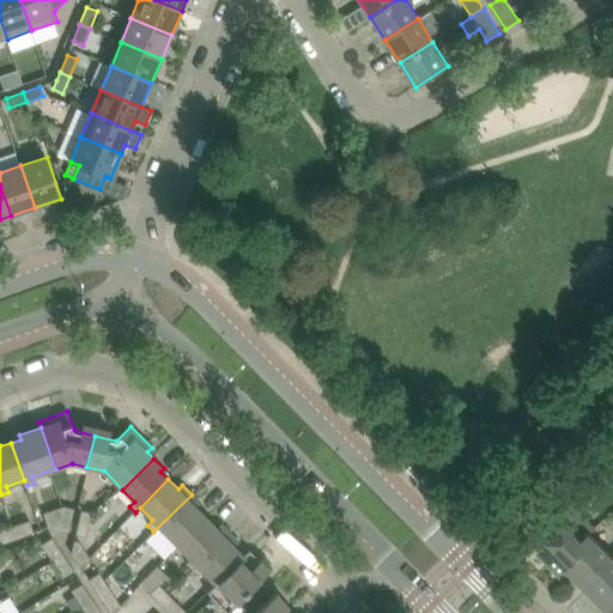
[(566,525),(539,552),(562,576),(569,570),(568,569),(584,552),(578,546),(590,534),(598,528),(582,513),(593,502),(582,491),(557,515),(566,525)]
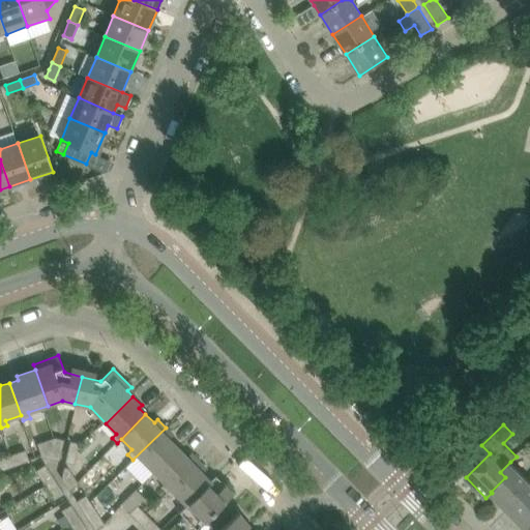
[(142,461),(153,472),(178,447),(170,439),(174,435),(166,428),(133,460),(138,465),(142,461)]
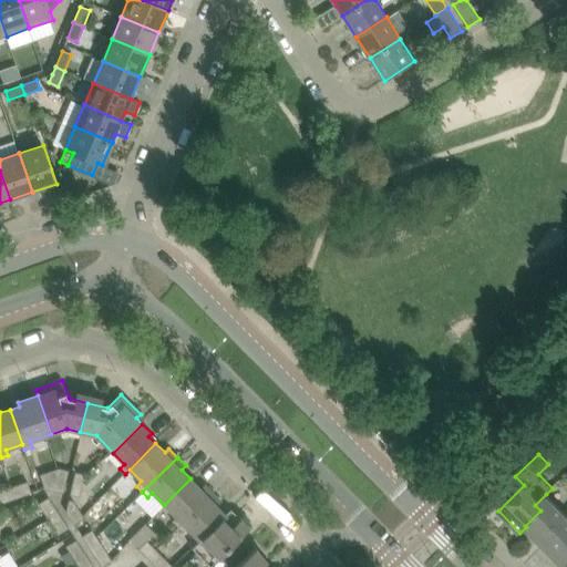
[(45,487),(55,490),(58,478),(58,468),(42,475),(45,487)]
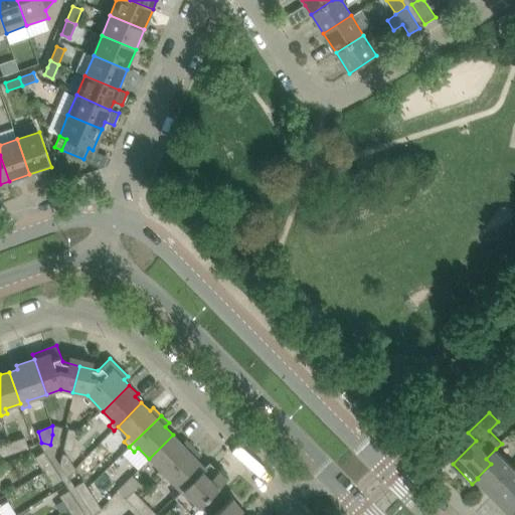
[(52,435),(50,445),(57,447),(62,426),(53,425),(52,425),(52,435)]
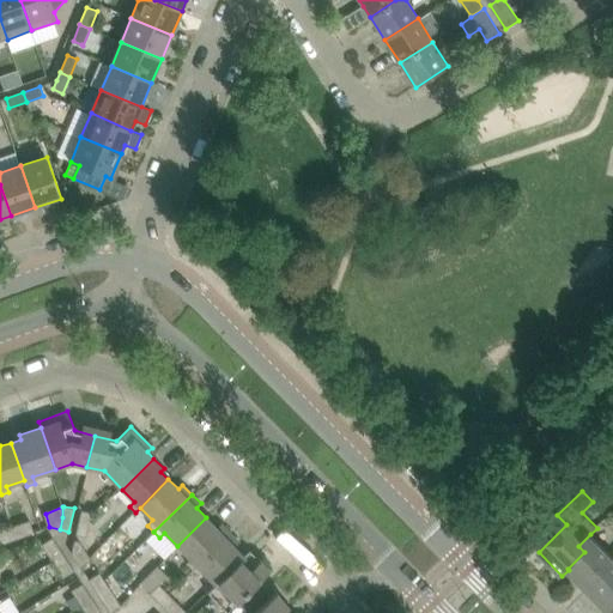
[(82,510),(76,534),(86,536),(92,513),(82,510)]
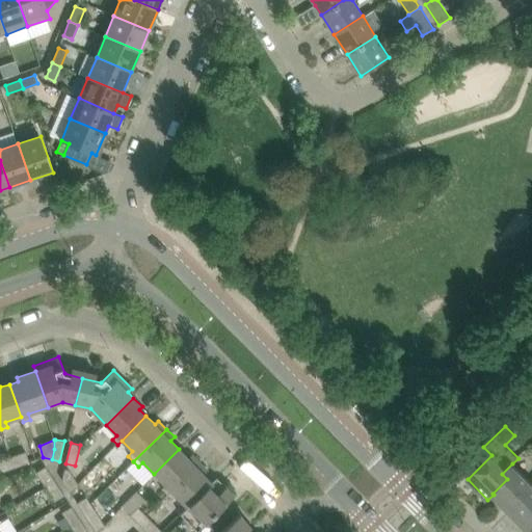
[(163,490),(167,495),(200,462),(191,454),(188,458),(179,449),(154,474),(166,486),(163,490)]
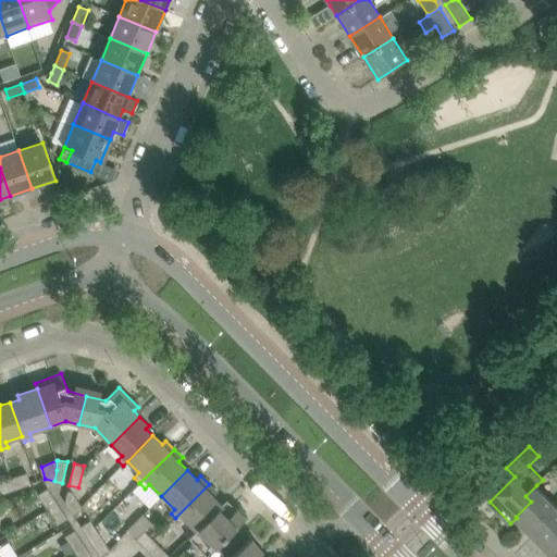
[(26,473),(11,479),(14,489),(31,483),(26,473)]
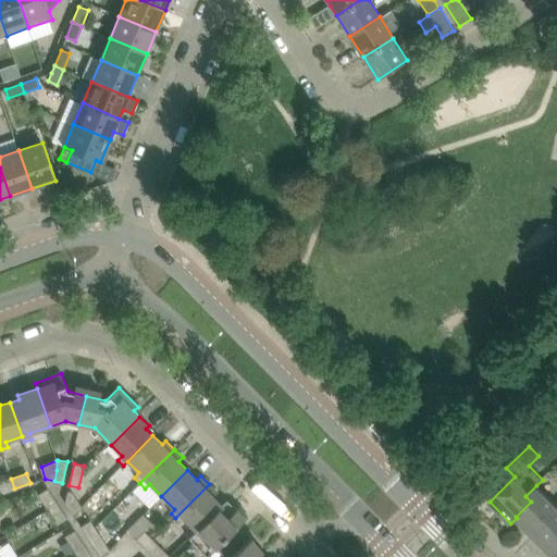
[(0,493),(14,489),(11,479),(0,482),(0,493)]
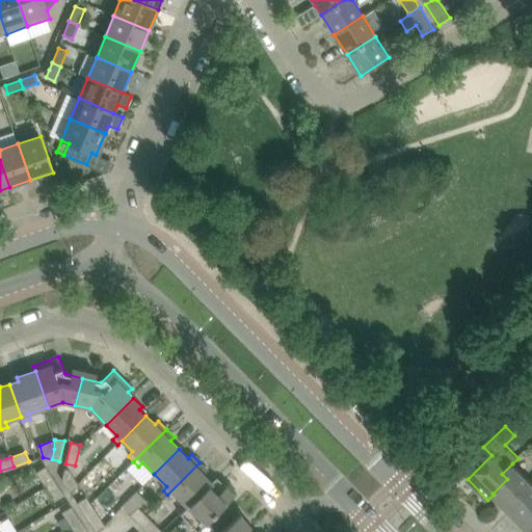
[(177,497),(187,507),(212,482),(204,475),(208,471),(200,462),(167,495),(174,501),(177,497)]
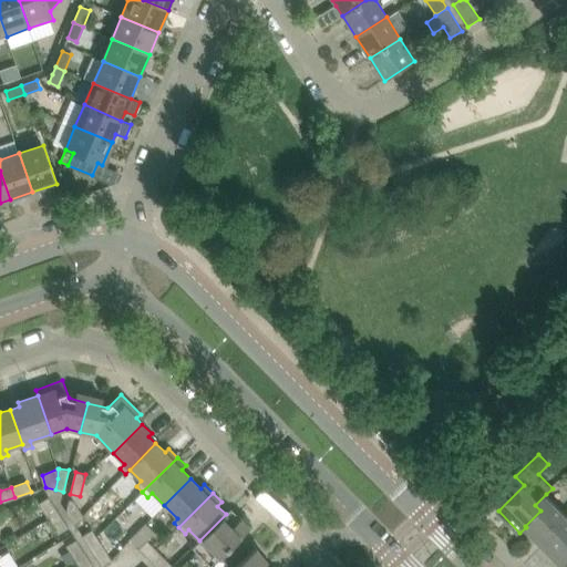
[(545,547),(562,532),(556,526),(566,514),(546,494),(535,505),(540,511),(525,526),(526,527),(545,547)]
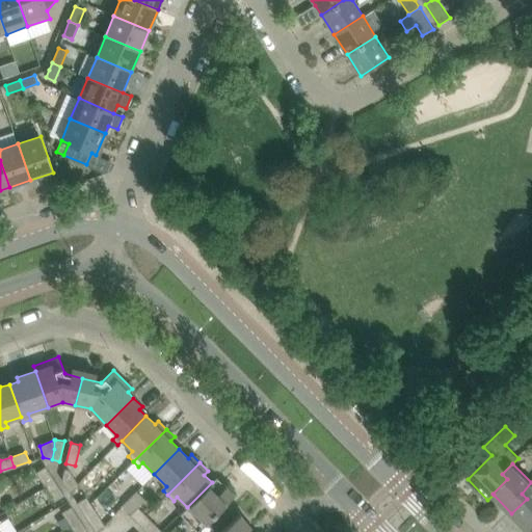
[(36,473),(44,484),(53,478),(46,467),(36,473)]
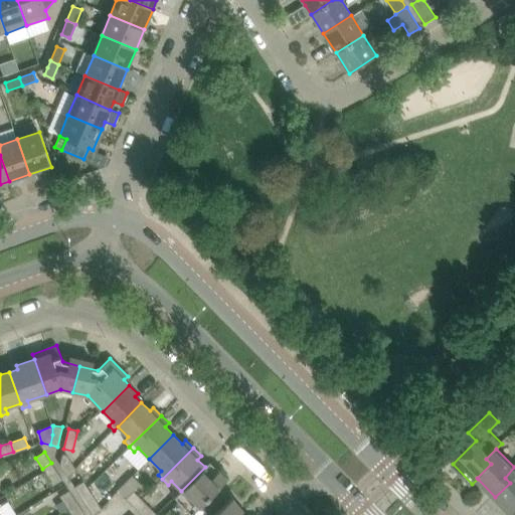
[(62,454),(59,465),(67,476),(76,470),(76,469),(66,455),(62,454)]
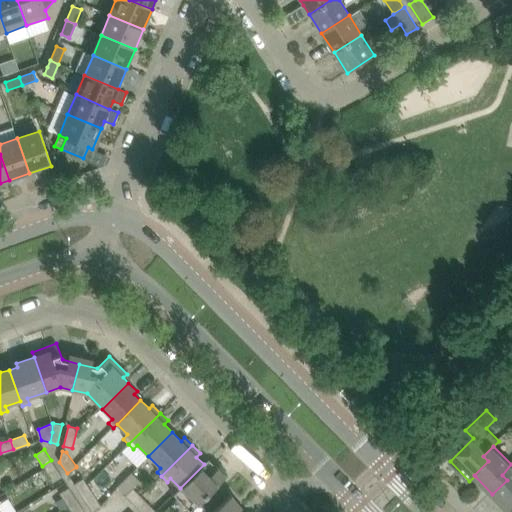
[(173,496),(189,511),(198,502),(218,484),(225,476),(208,459),(204,464),(180,488),(181,488),(173,496)]
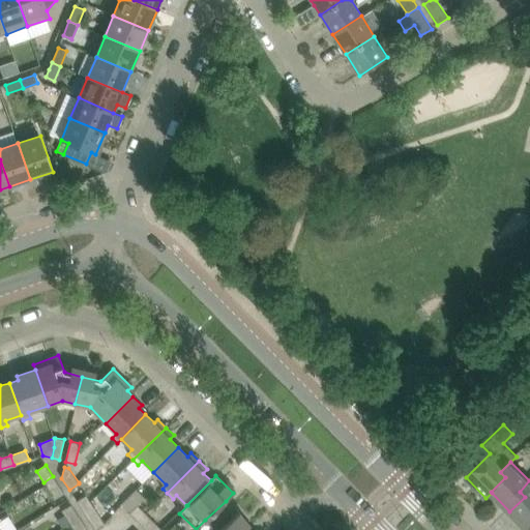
[(53,476),(43,482),(55,500),(64,494),(53,476)]
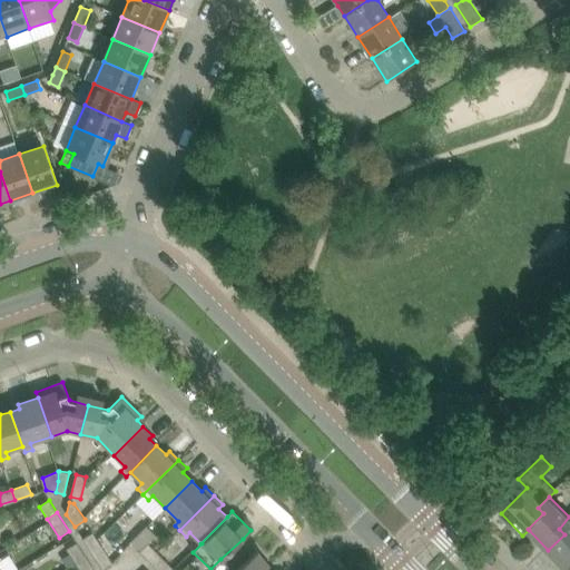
[(564,534),(548,550),(567,569),(569,569),(569,517),(559,529),(564,534)]
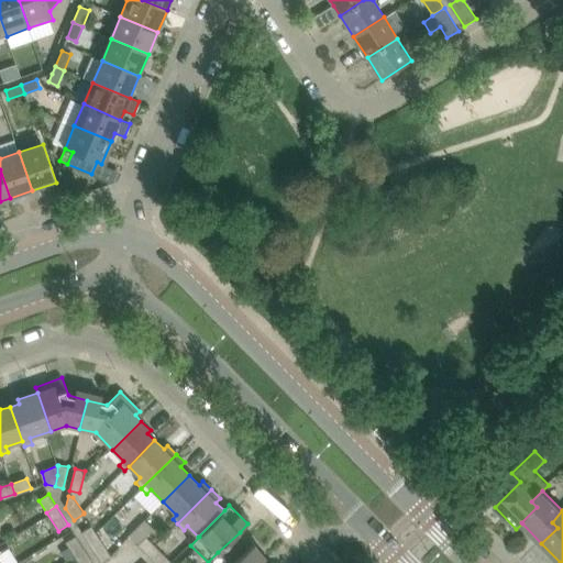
[(81,532),(91,548),(102,541),(92,526),(81,532)]
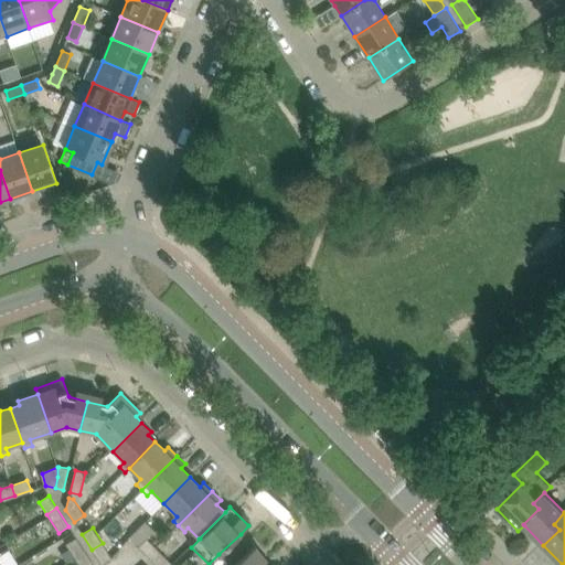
[(241,534),(219,554),(220,556),(226,564),(267,564),(264,561),(266,558),(255,545),(253,547),(241,534)]
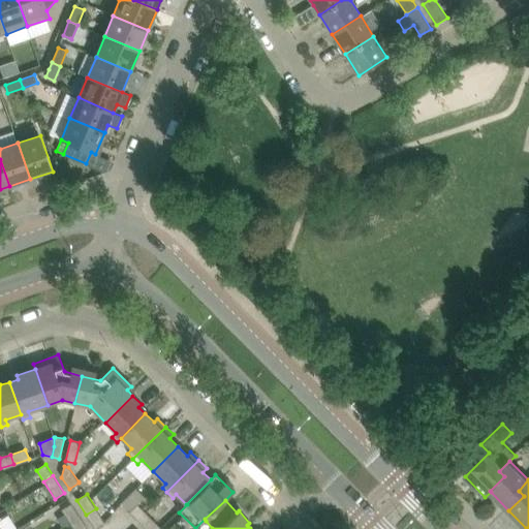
[(65,515),(58,519),(63,527),(70,523),(80,517),(71,504),(62,510),(65,515)]
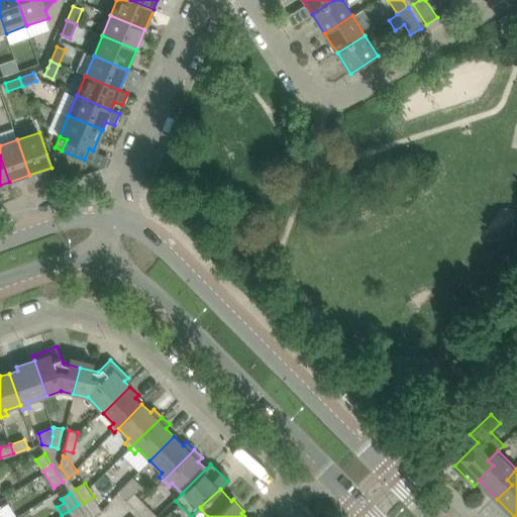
[(127,501),(138,513),(146,505),(134,493),(127,501)]
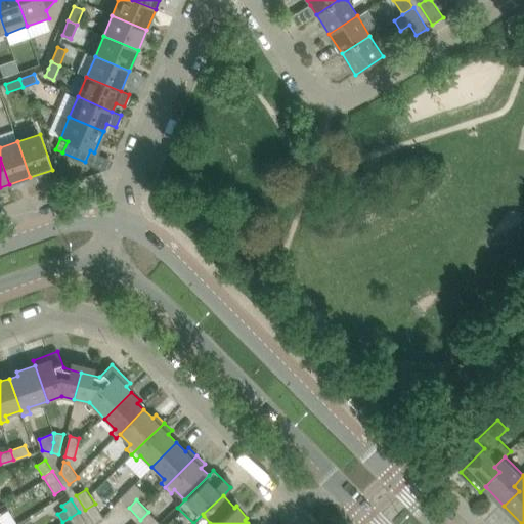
[(95,504),(85,510),(94,523),(103,517),(95,504)]
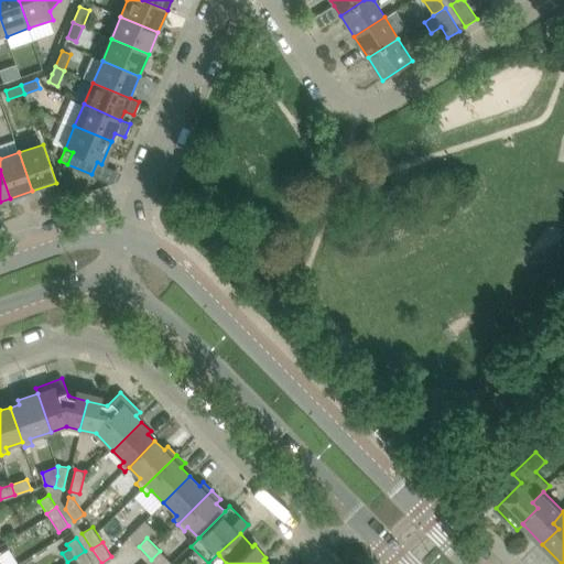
[(93,563),(85,551),(75,557),(78,563),(93,563)]
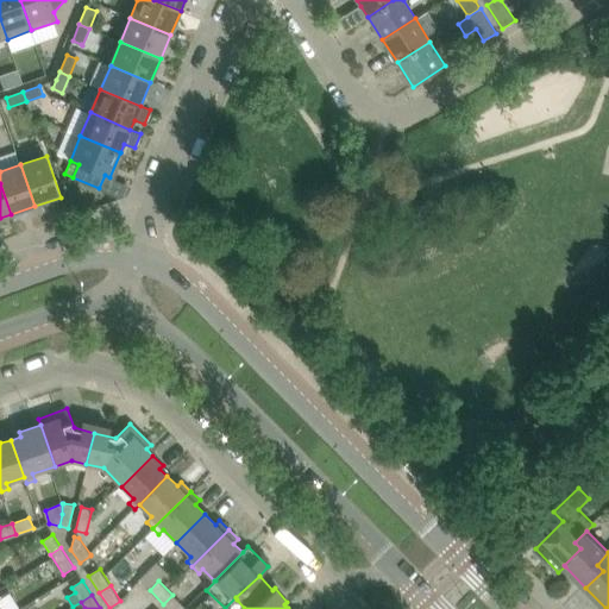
[(173,595),(163,604),(168,608),(184,608),(186,608),(173,595)]
